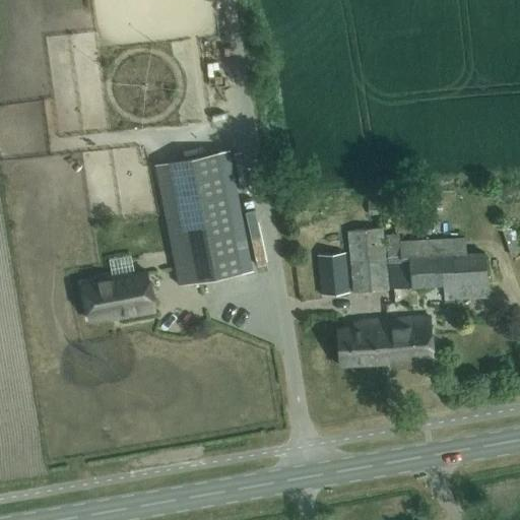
[(240,272),(216,152),(153,165),(177,284),(240,272)]
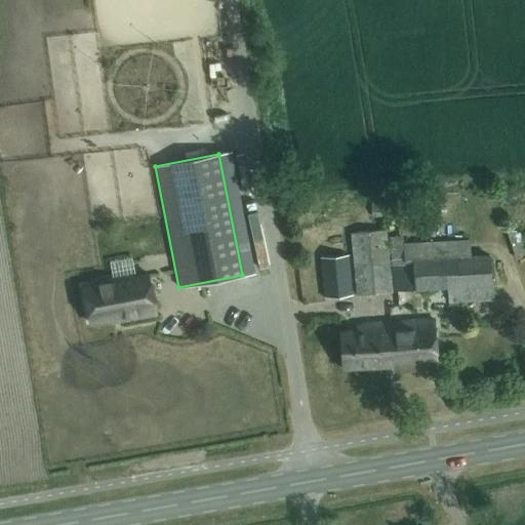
[(386,239),(386,232),(352,234),(356,294),(431,288),(432,299),(447,298),(447,306),(491,303),(488,254),(469,255),(468,241),(401,246),(400,238),(386,239)]
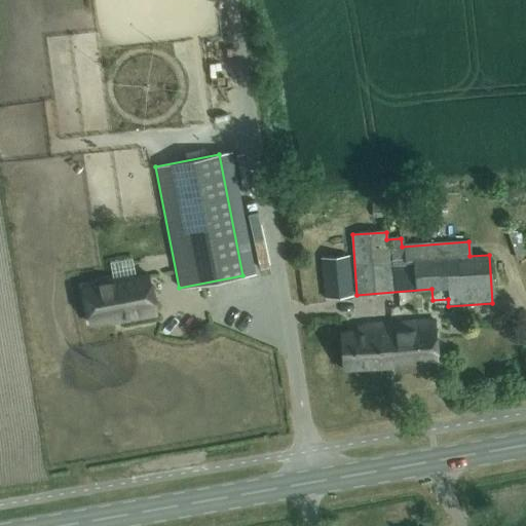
[(135,256),(112,261),(114,273),(137,268),(135,256)]
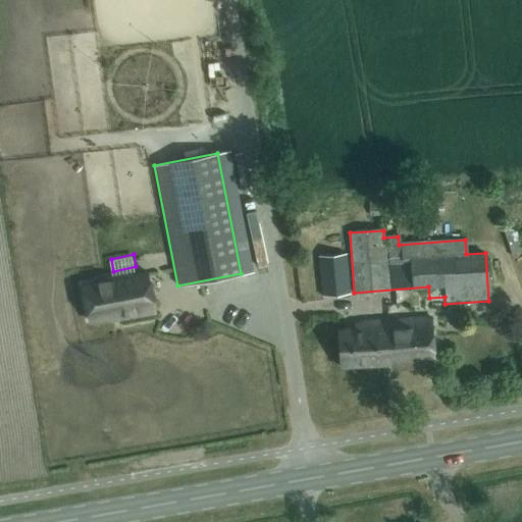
[(349,293),(346,254),(318,256),(321,295),(349,293)]
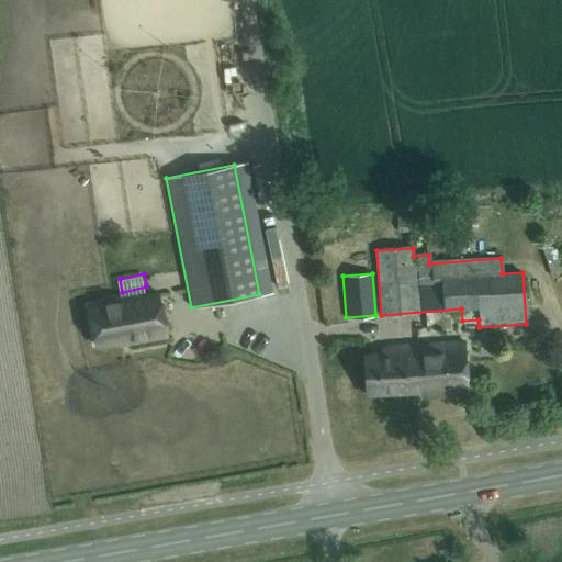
[(159,293),(120,302),(116,299),(105,301),(103,305),(88,307),(96,346),(120,341),(120,339),(128,338),(128,343),(167,335),(159,293)]
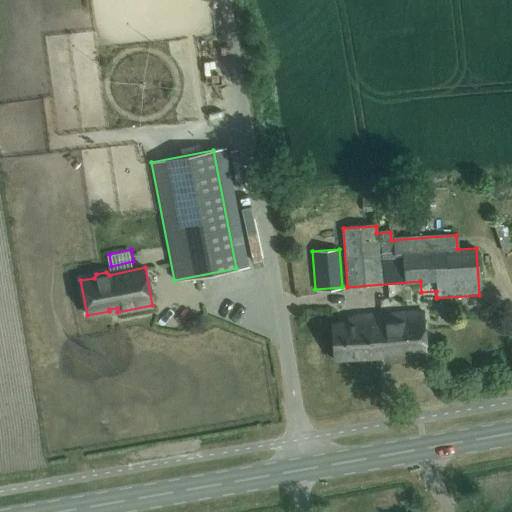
[(169,330),(180,311),(170,305),(159,324),(169,330)]
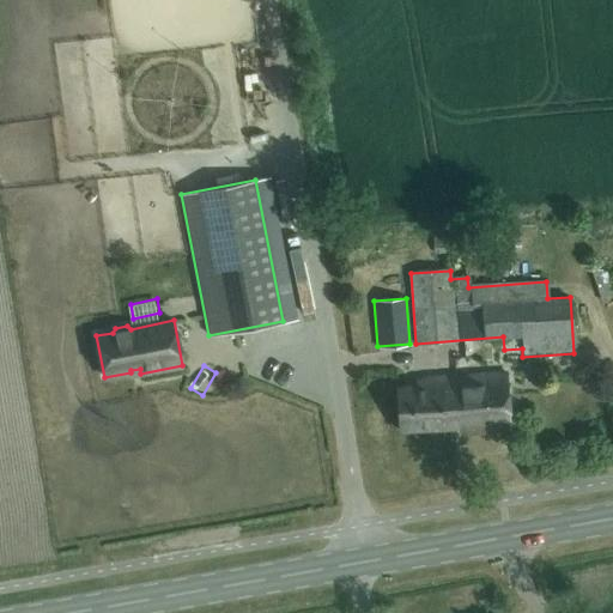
[(455,376),(457,428),(463,426),(463,434),(509,431),(507,374),(455,376)]
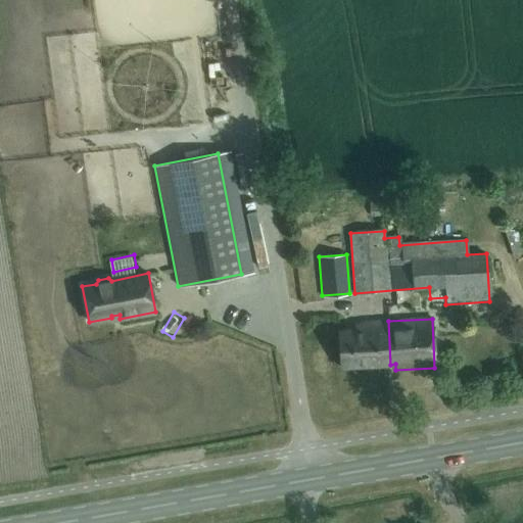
[(340,368),(390,365),(388,321),(363,322),(363,329),(338,330),(340,368)]
